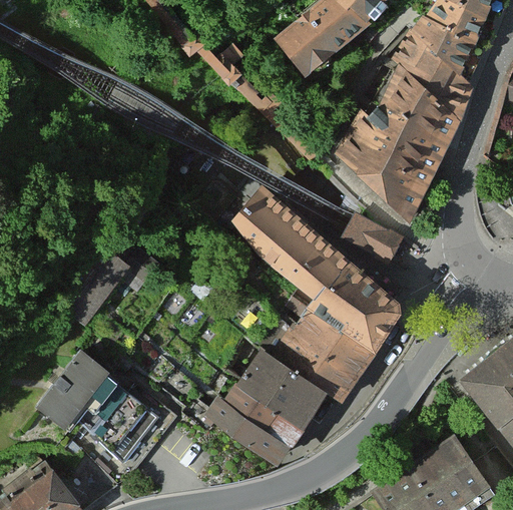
[(191,43),(155,0),(140,0),(182,50),(191,43)]
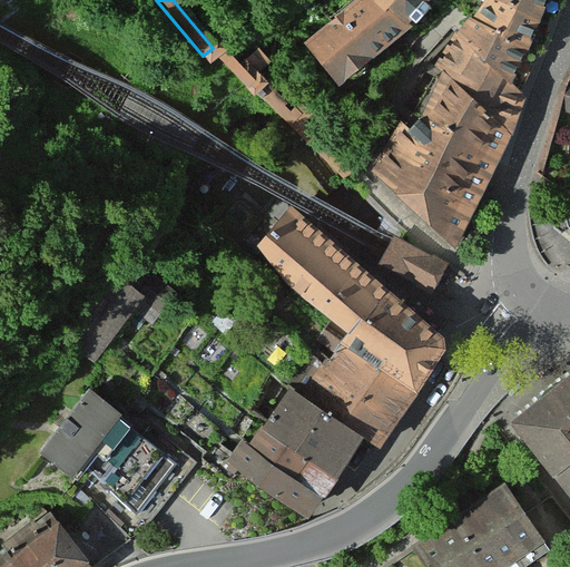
[(450,0),(370,0),(313,47),(351,91),(420,37),(450,0)]
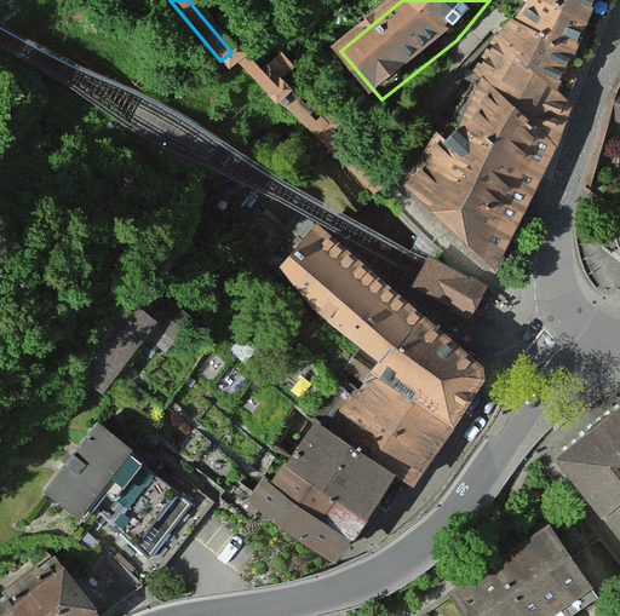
[(558,97),(601,0),(526,0),(511,24),(507,22),(494,40),(492,39),(470,74),(478,79),(458,121),(440,143),(431,136),(406,185),(495,271),(526,209),(554,151),(568,104),(558,97)]
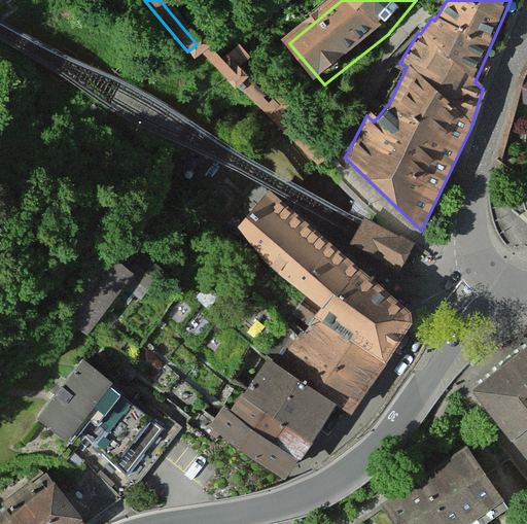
[(202,39),(197,44),(187,51),(195,61),(203,54),(209,48),(202,39)]
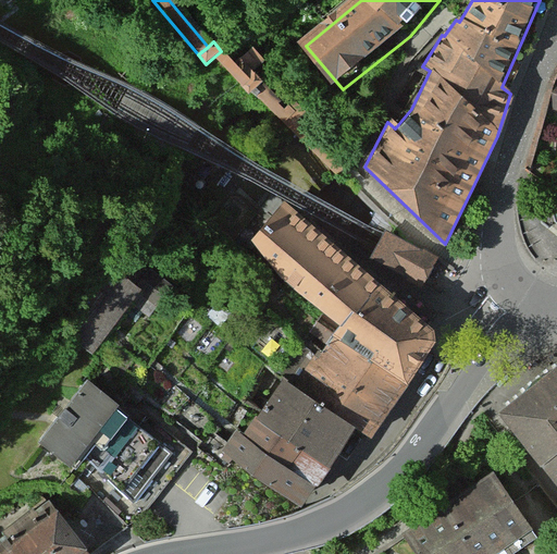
[(235,65),(221,51),(214,57),(249,96),(254,91),(336,175),(343,169),(295,121),(305,110),(293,97),(282,108),(261,86),(263,84),(254,73),(263,63),(251,50),(235,65)]
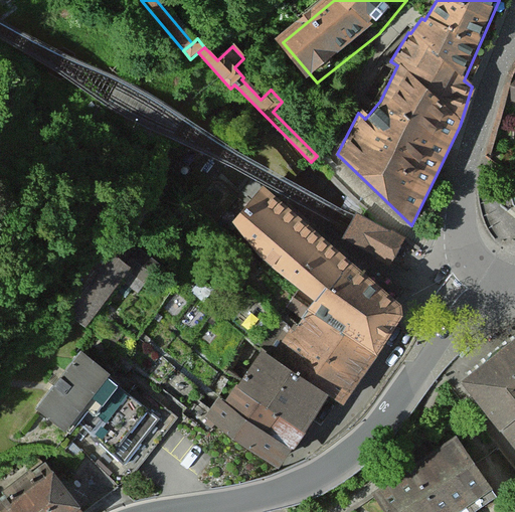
[(514,86),(510,86),(506,100),(514,102),(514,86)]
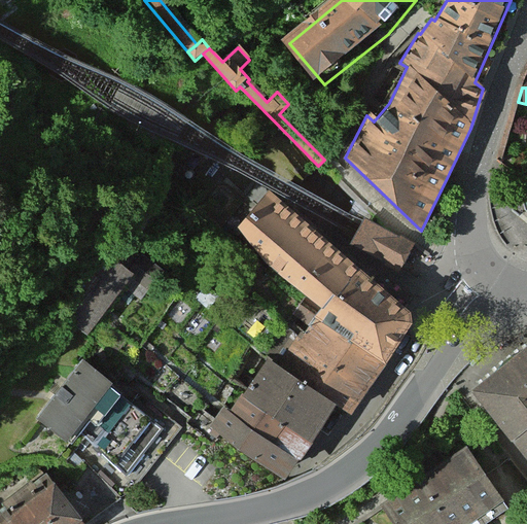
[(507,158),(502,165),(506,168),(510,171),(516,164),(507,158)]
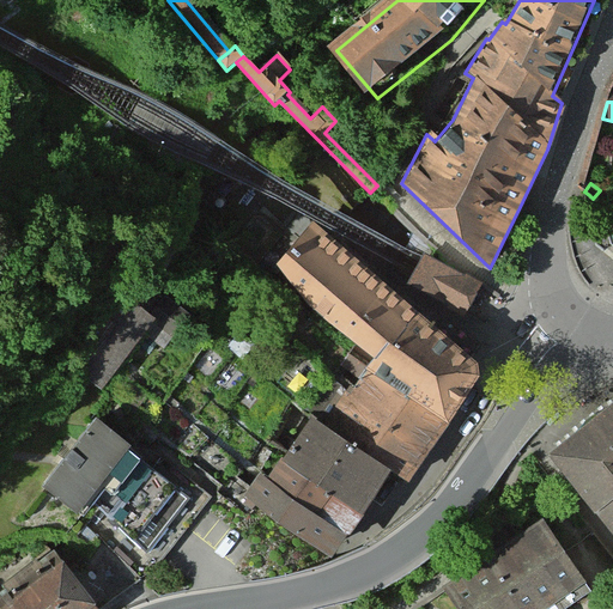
[(449,422),(480,364),(309,223),(279,262),(315,303),(375,347),(328,420),(310,409),(269,477),(259,470),(242,497),(329,555),(387,467),(404,480),(442,419),(449,422)]
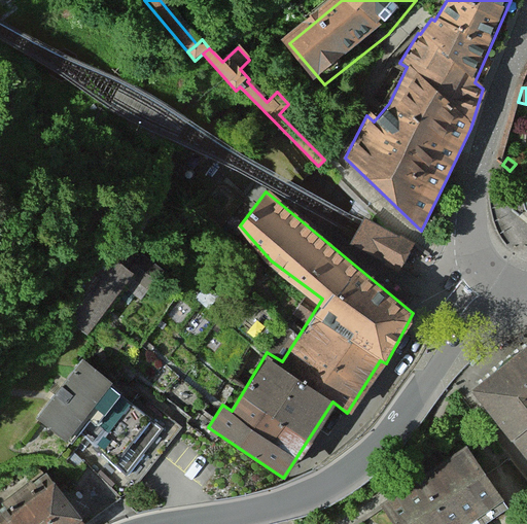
[(413,248),(371,224),(364,236),(356,250),(398,274),(405,262),(413,248)]
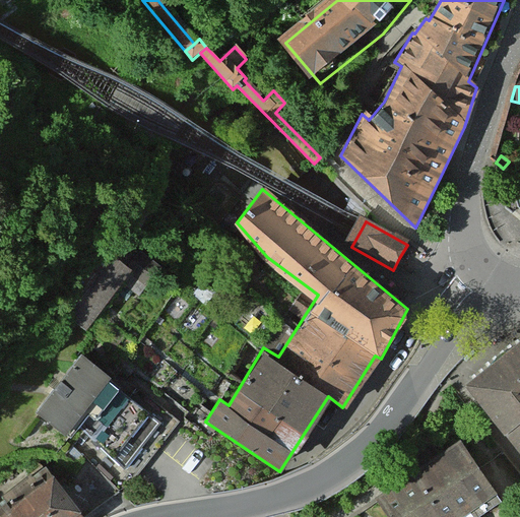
[(74,319),(98,335),(139,278),(156,291),(168,274),(145,258),(135,272),(118,259),(74,319)]
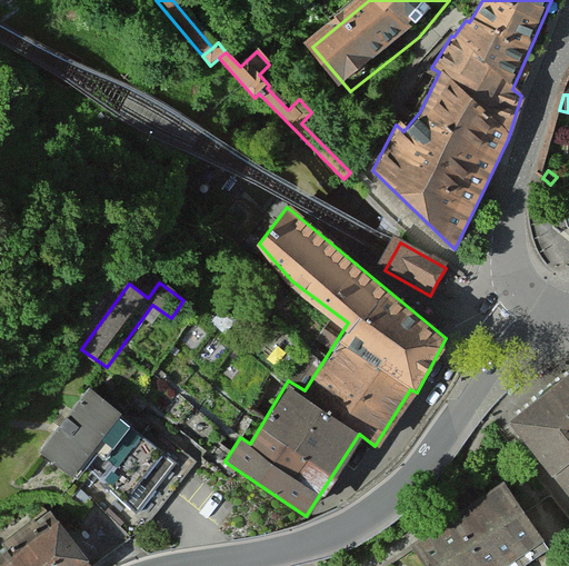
[(568,385),(530,415),(568,465),(568,385)]
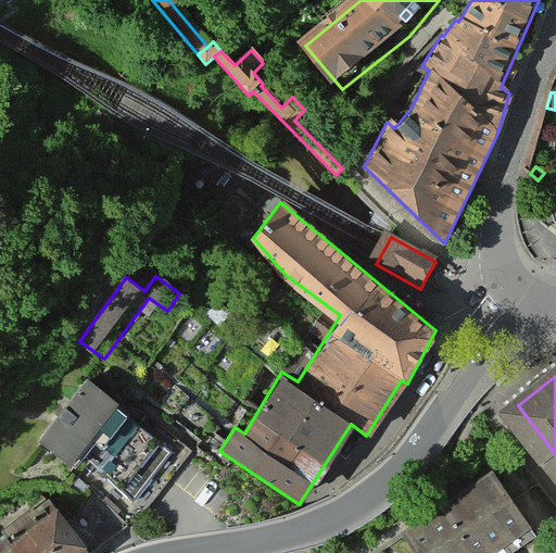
[(116,409),(81,382),(35,444),(75,475),(83,464),(131,501),(163,457),(110,417),(116,409)]
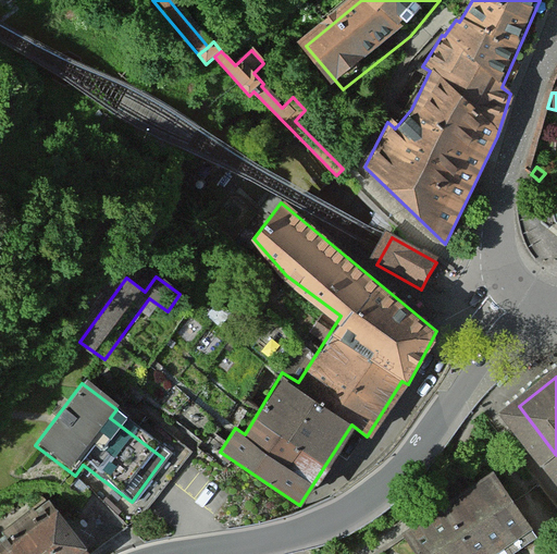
[(407,534),(420,553),(492,553),(531,527),(494,474),(407,534)]
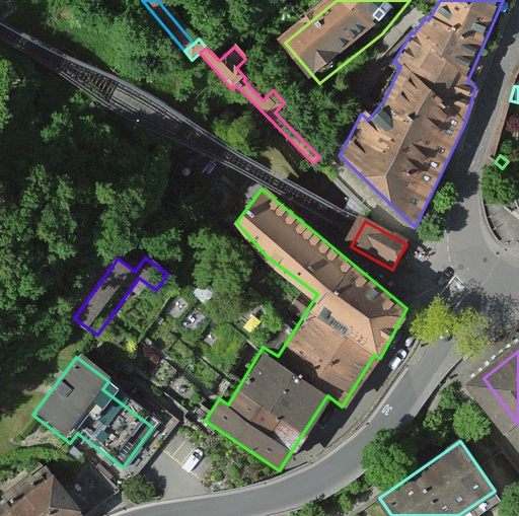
[(87,515),(59,482),(16,515),(87,515)]
